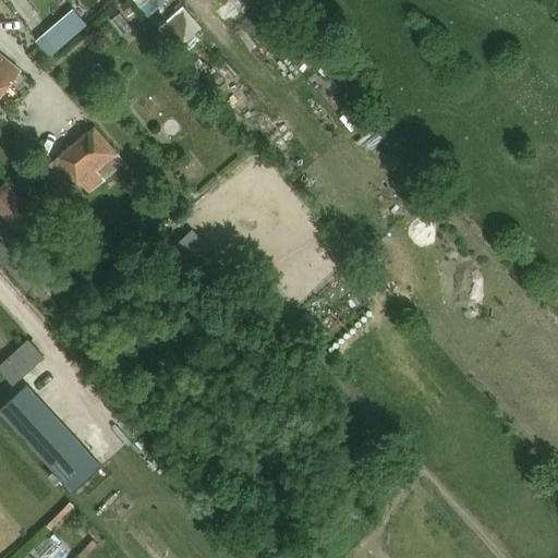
[(60,47),(93,22),(80,4),(47,29),(60,47)]
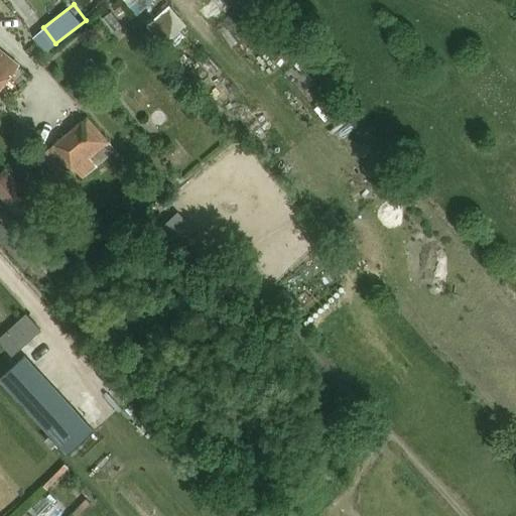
[(0,88),(18,66),(0,50),(0,88)]
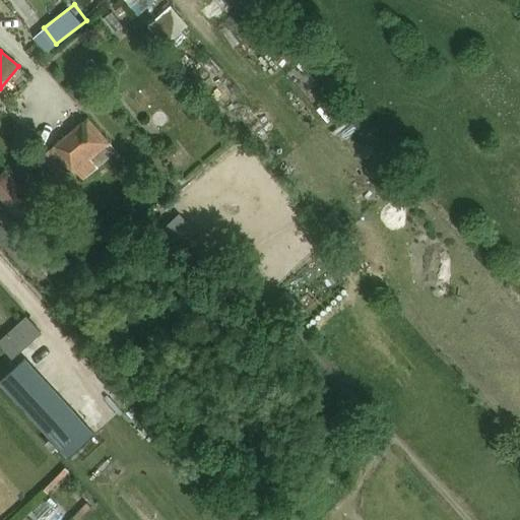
[(111,143),(88,117),(50,150),(72,176),(78,171),(85,180),(117,152),(110,144),(111,143)]
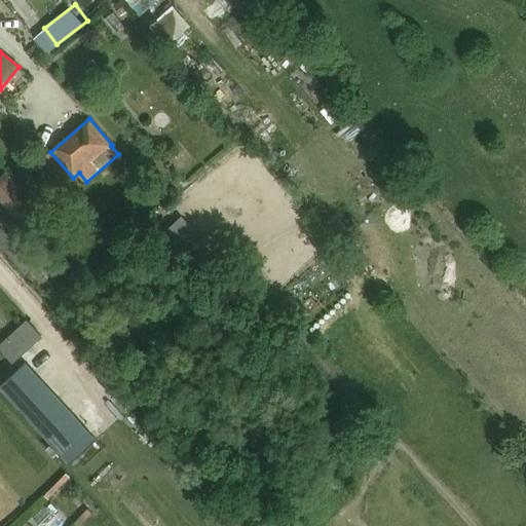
[(44,218),(36,209),(37,208),(6,173),(0,178),(0,201),(20,223),(21,222),(28,231),(44,218)]
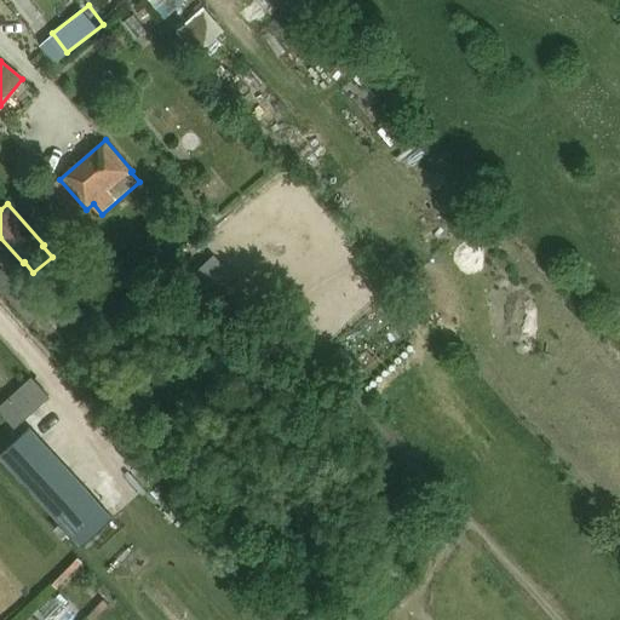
[(112,517),(28,426),(0,452),(0,455),(81,545),(112,517)]
